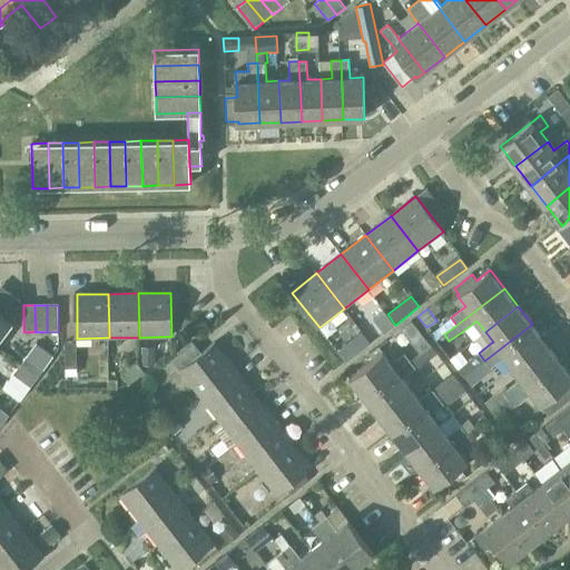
[(0,335),(11,322),(0,313),(0,335)]
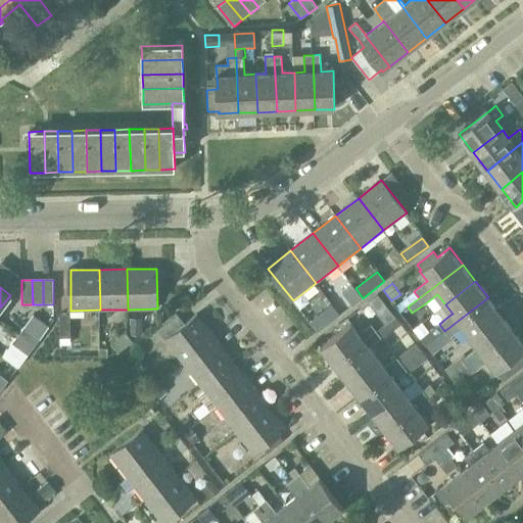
[(343,293),(351,304),(361,297),(352,287),(343,293)]
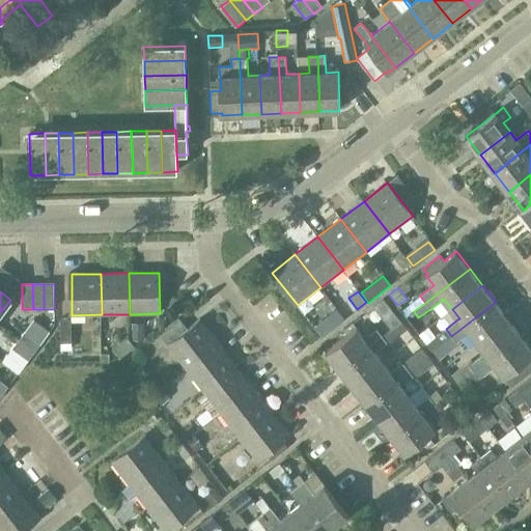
[(496,302),(451,336),(432,351),(440,360),(459,345),(456,342),(470,332),(478,342),(508,318),(496,302)]
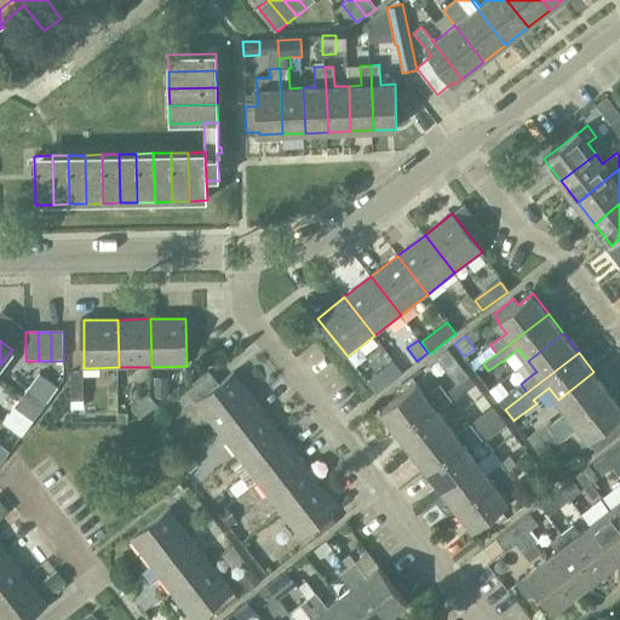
[(392,383),(403,374),(392,360),(382,369),(392,383)]
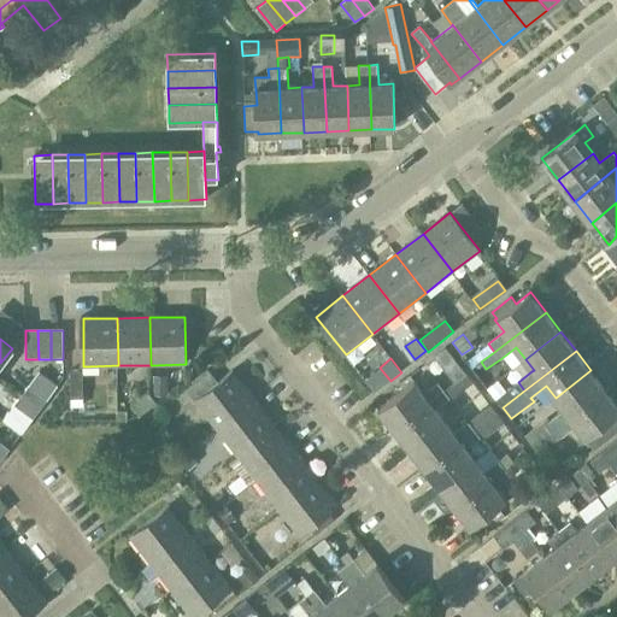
[(445,370),(454,382),(466,374),(456,362),(445,370)]
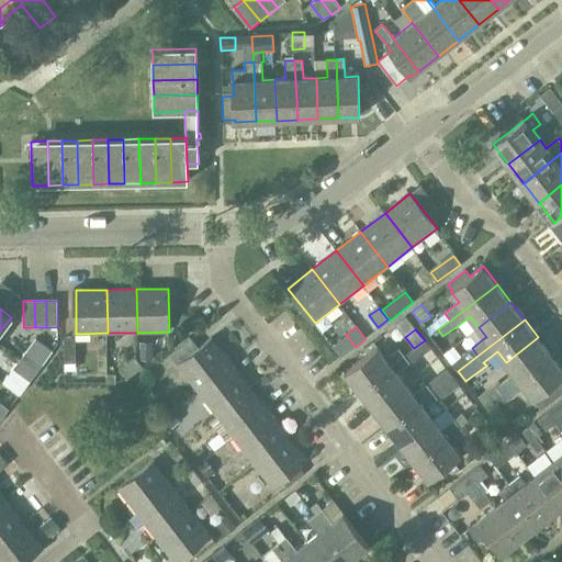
[(64,337),(65,362),(76,362),(76,337),(64,337)]
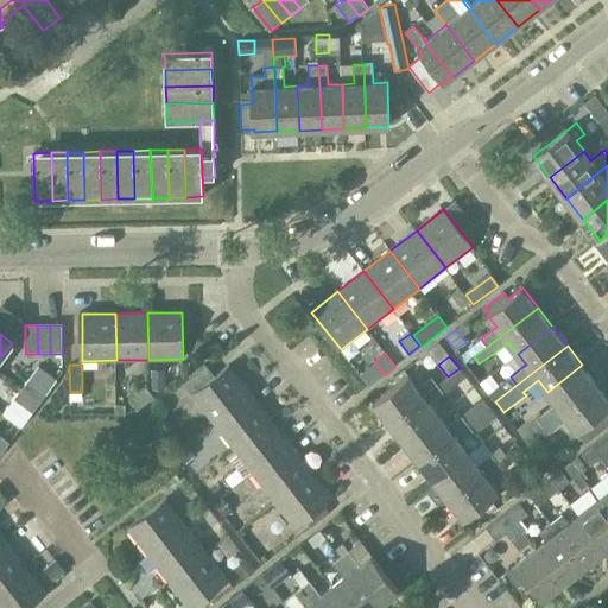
[(214,420),(251,392),(229,365),(194,393),(214,420)]
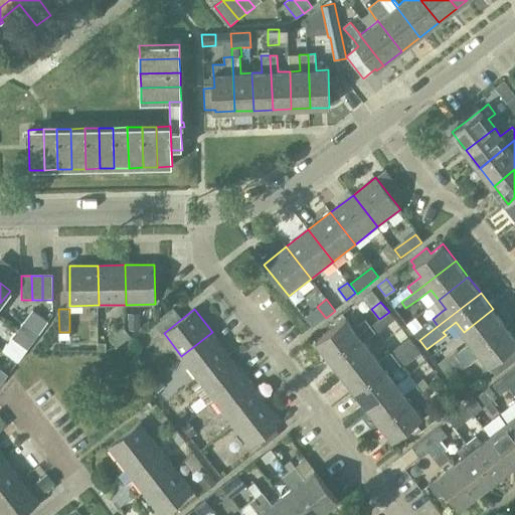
[(471,342),(470,343),(458,352),(457,351),(439,364),(445,373),(506,326),(493,309),(464,332),(471,342)]
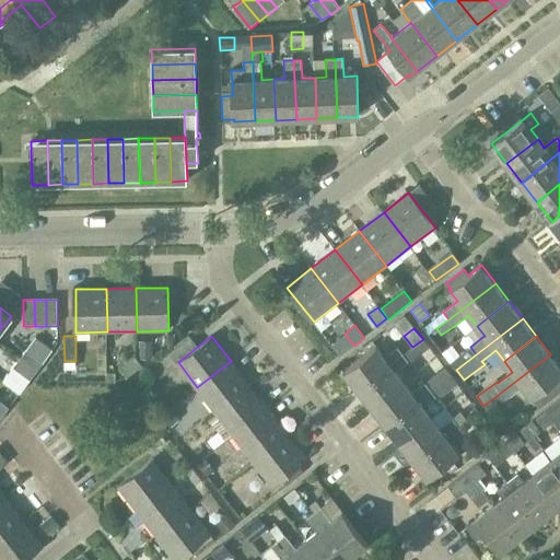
[(25,350),(26,350),(43,363),(53,350),(35,337),(25,350)]
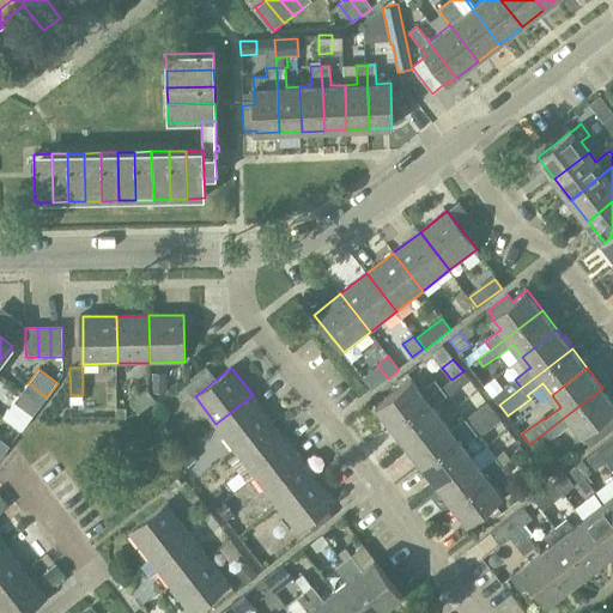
[(435,380),(420,390),(413,380),(377,407),(393,428),(463,372),(463,371),(451,380),(441,388),(435,380)]
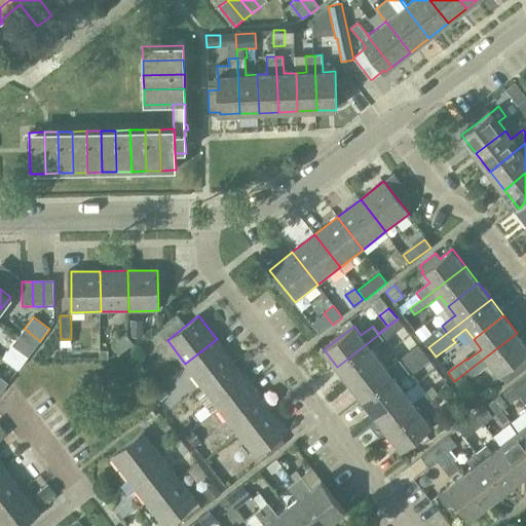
[(142,320),(132,320),(133,337),(143,337),(142,320)]
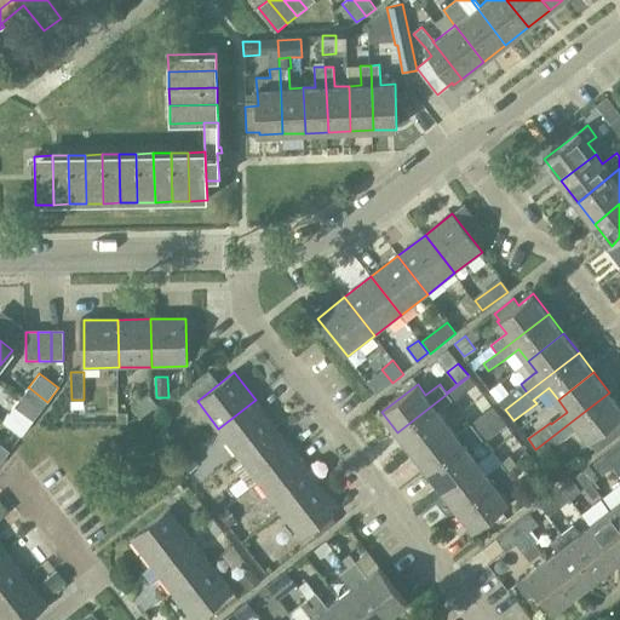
[(469,377),(397,432),(412,452),(448,424),(438,411),(452,400),(453,402),(475,385),(469,377)]
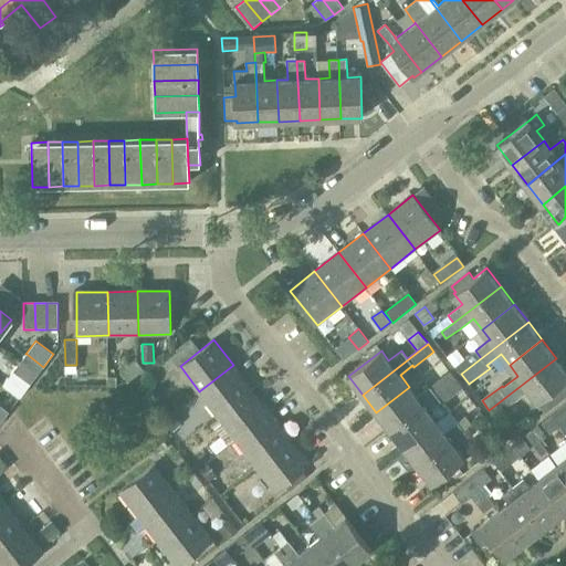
[(0,354),(0,375),(10,362),(0,354)]
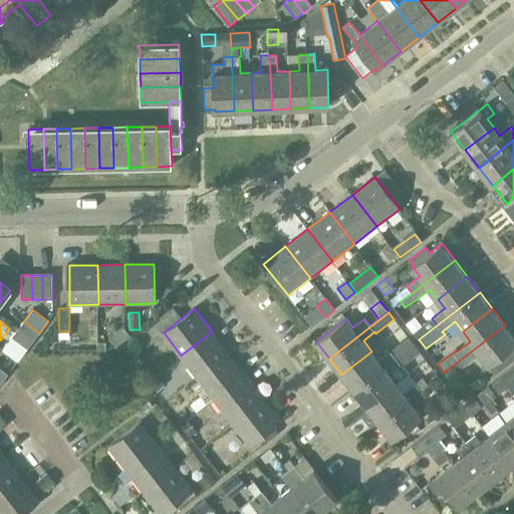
[(39,333),(24,321),(12,336),(27,348),(39,333)]
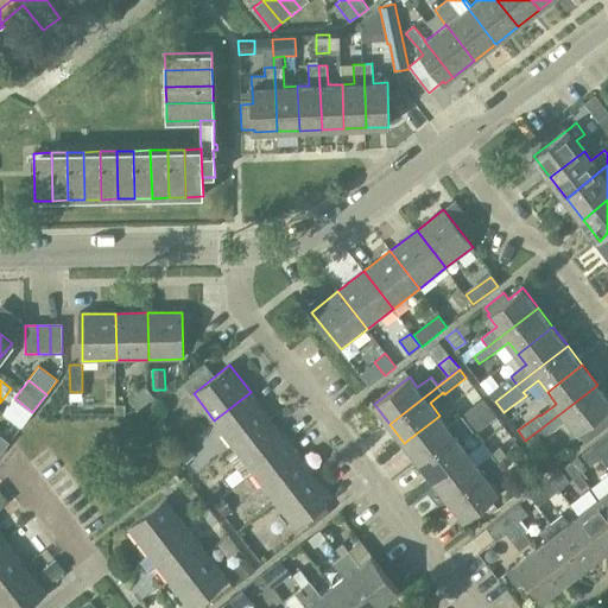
[(607,398),(597,385),(525,441),(531,447),(553,431),(568,419),(578,432),(577,432),(586,443),(606,428),(597,417),(607,409),(607,398)]
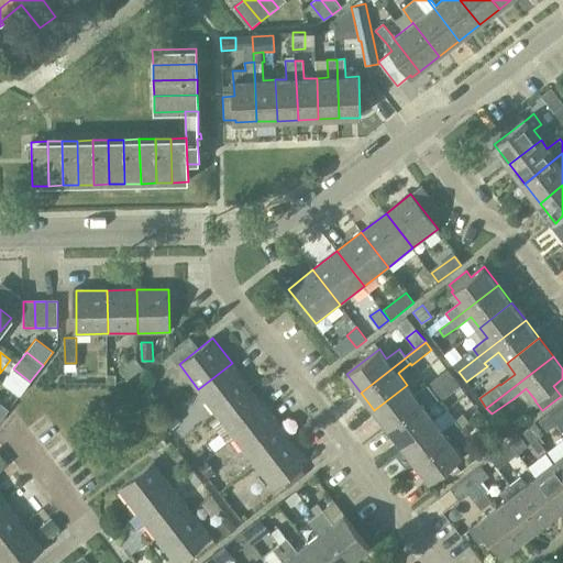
[(135,357),(122,367),(129,378),(143,367),(135,357)]
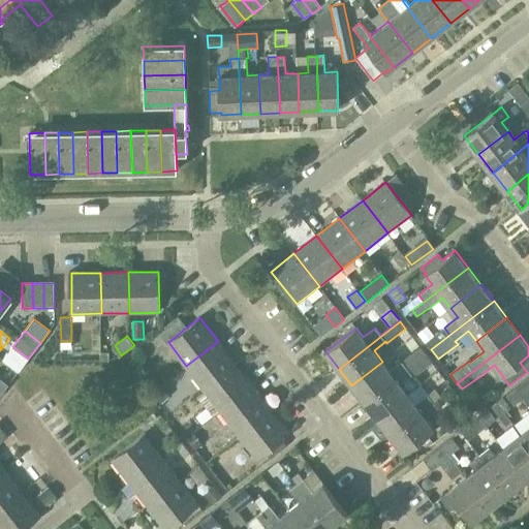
[(218,341),(186,366),(204,389),(236,364),(218,341)]
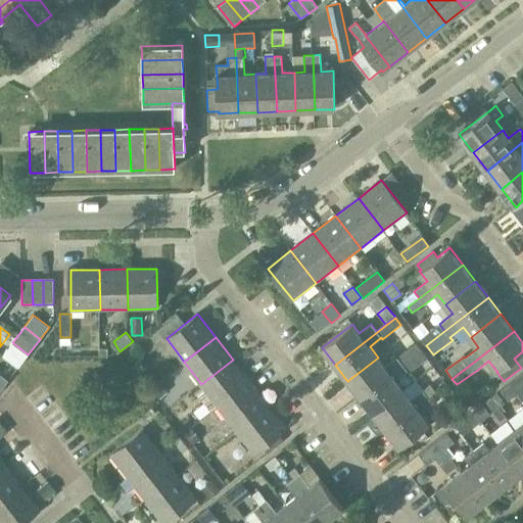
[(385,367),(378,358),(347,381),(361,397),(421,350),(415,343),(385,367)]
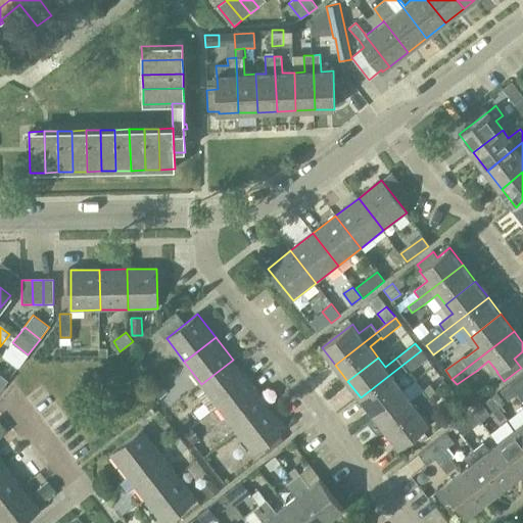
[(106,349),(98,349),(98,358),(106,358),(106,349)]
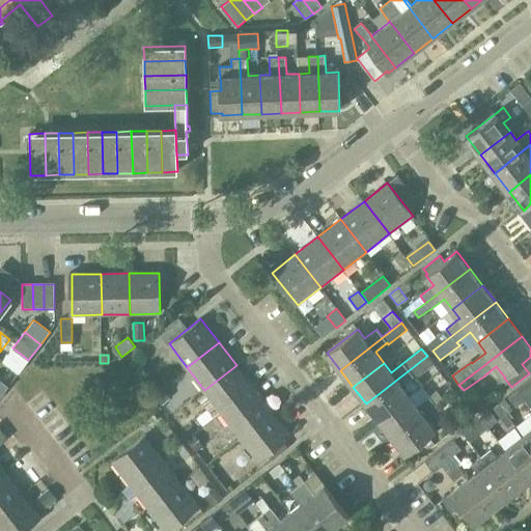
[(427,356),(366,403),(380,420),(410,396),(401,386),(413,376),(416,380),(435,365),(427,356)]
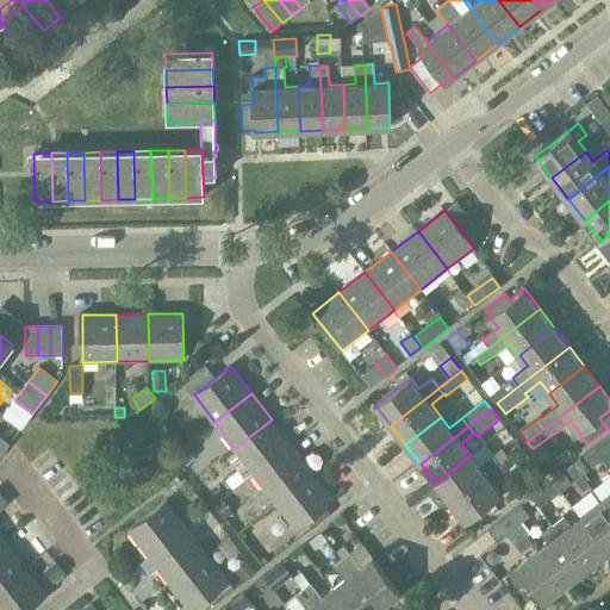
[(272,419),(235,448),(255,474),(292,447),(272,419)]
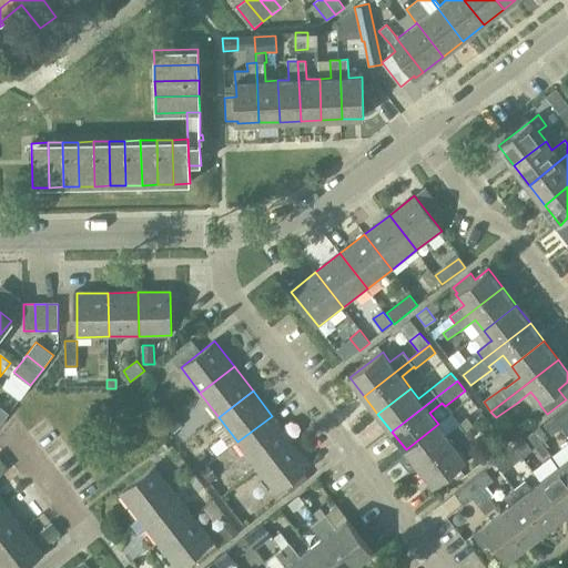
[(561,427),(567,436),(567,405),(554,417),(561,427)]
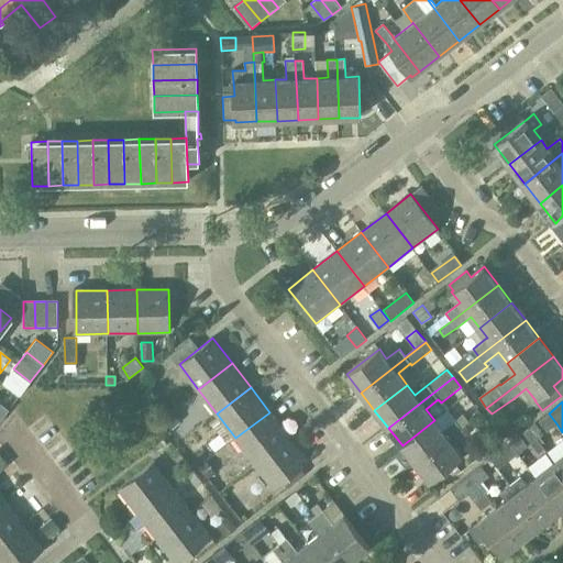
[(0,421),(9,409),(0,403),(0,421)]
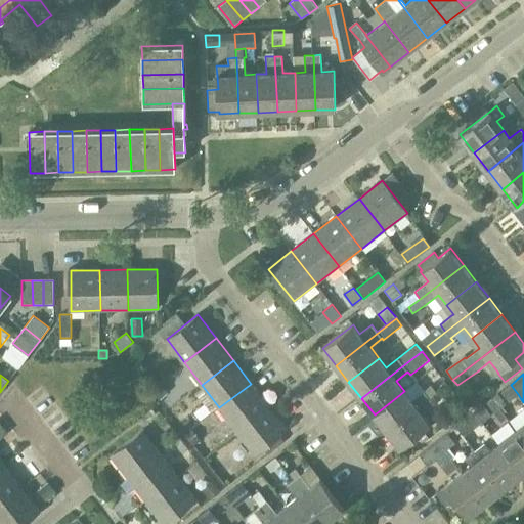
[(150,390),(158,399),(166,393),(159,384),(150,390)]
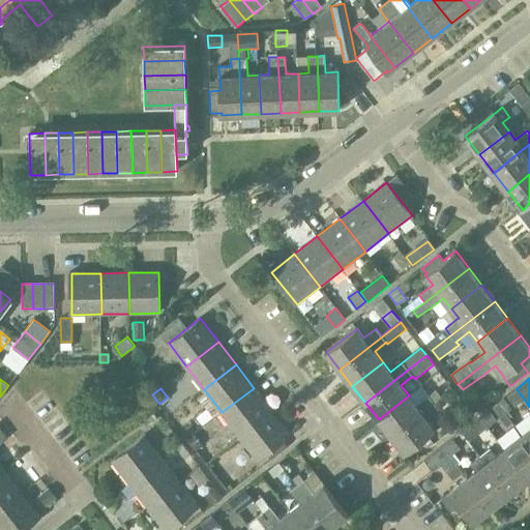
[(254,388),(222,412),(240,436),(271,411),(254,388)]
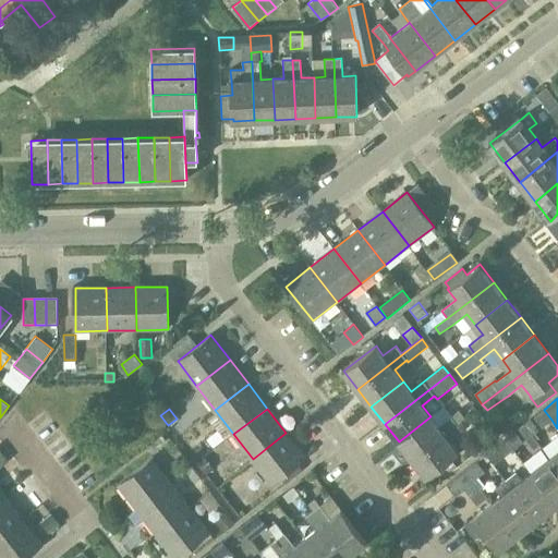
[(431,416),(399,441),(412,459),(457,424),(465,417),(460,410),(438,426),(431,416)]
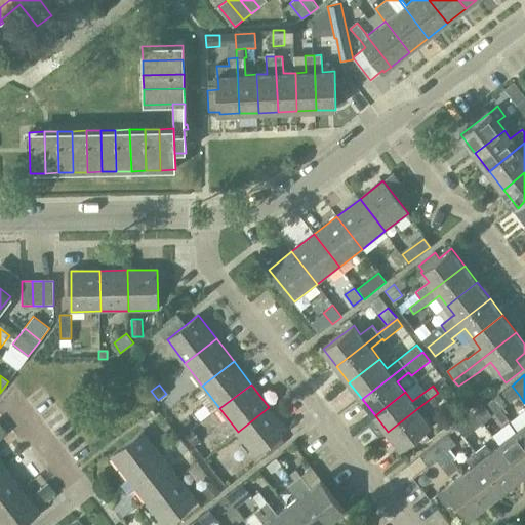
[(519,395),(512,386),(502,393),(510,402),(519,395)]
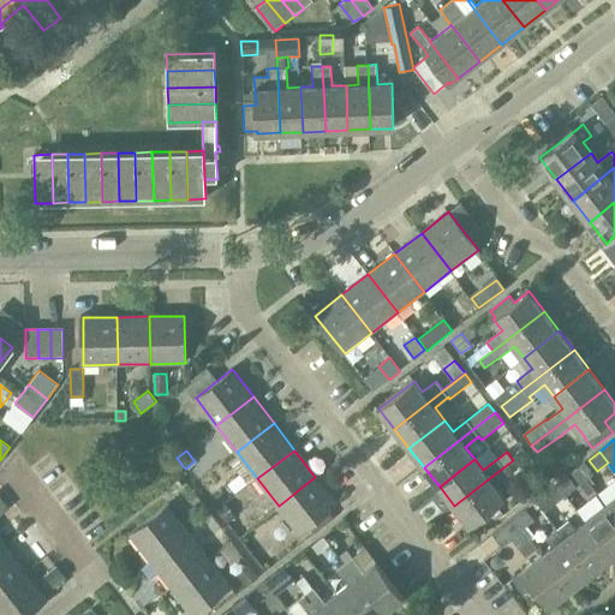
[(579,467),(589,481),(595,476),(585,463),(579,467)]
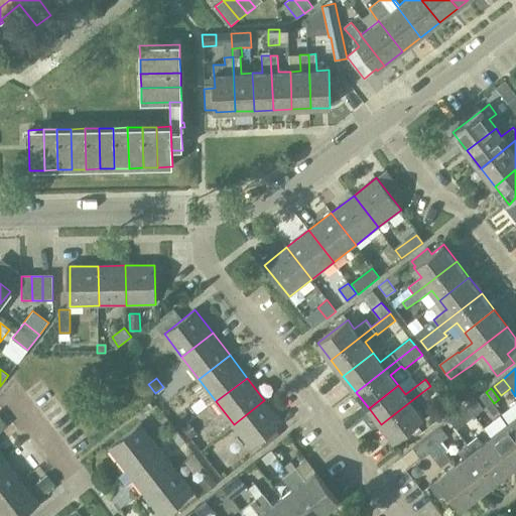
[(422,392),(381,424),(395,441),(424,418),(415,407),(427,398),(422,392)]
